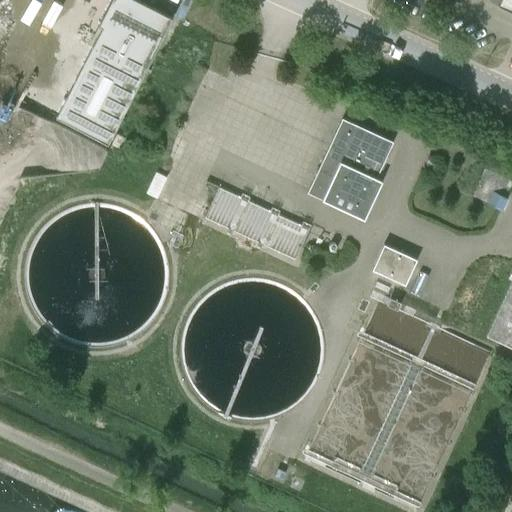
[(56,118),(107,145),(172,18),(136,0),(111,0),(98,25),(102,27),(56,118)]
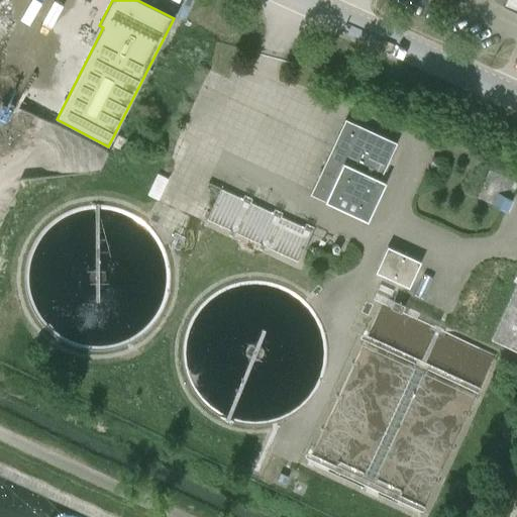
[(516,0),(504,0),(503,4),(516,11),(516,0)]
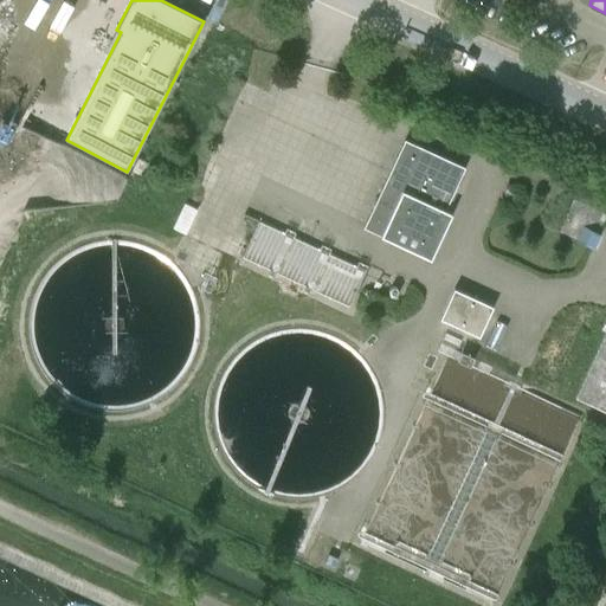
[(405,140),(363,229),(430,259),(451,214),(444,211),(464,167),(405,140)]
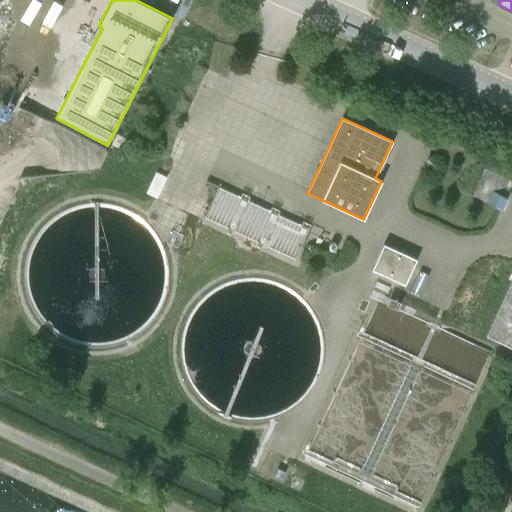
[(308,225),(213,185),(199,217),(295,257),(308,225)]
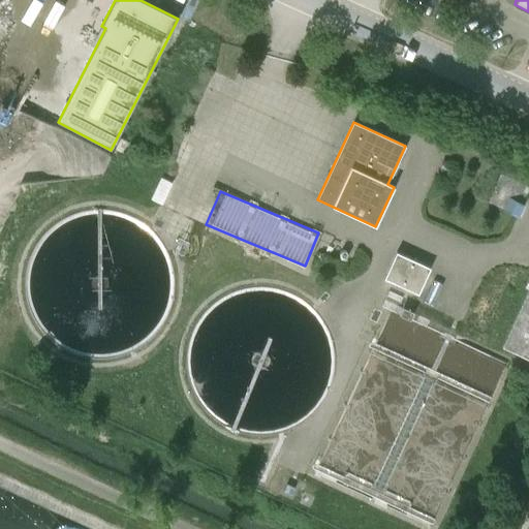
[(503,212),(518,218),(524,206),(508,198),(503,212)]
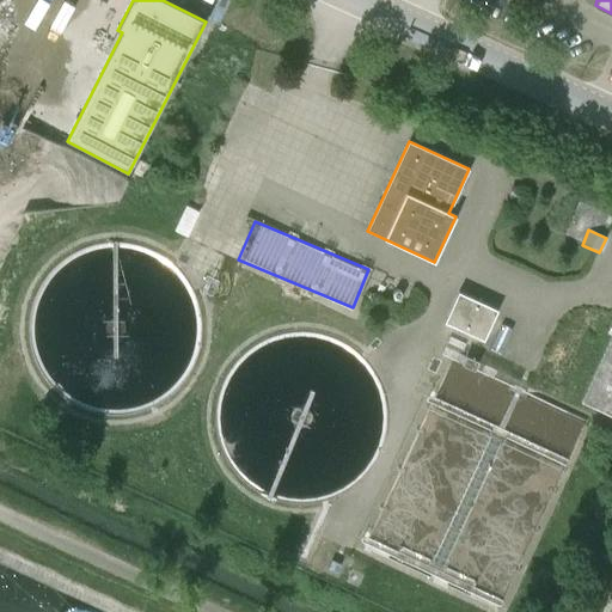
[(497,310),(457,291),(444,320),(483,340),(497,310)]
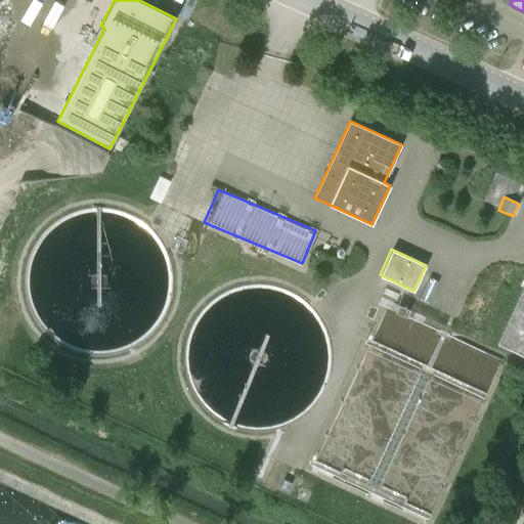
[(523,284),(496,344),(523,356),(523,284)]
